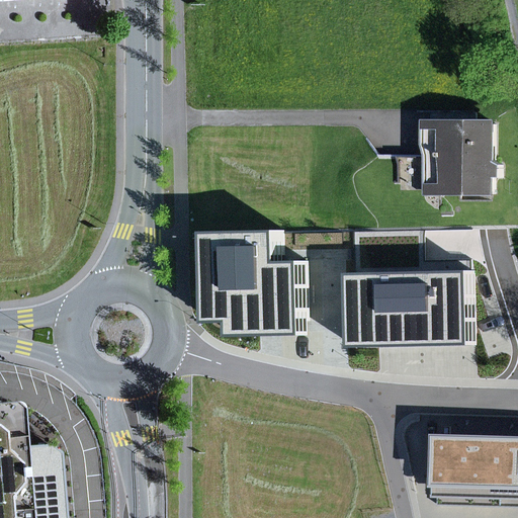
[(505,119),(432,119),(432,192),(505,192),(505,119)]
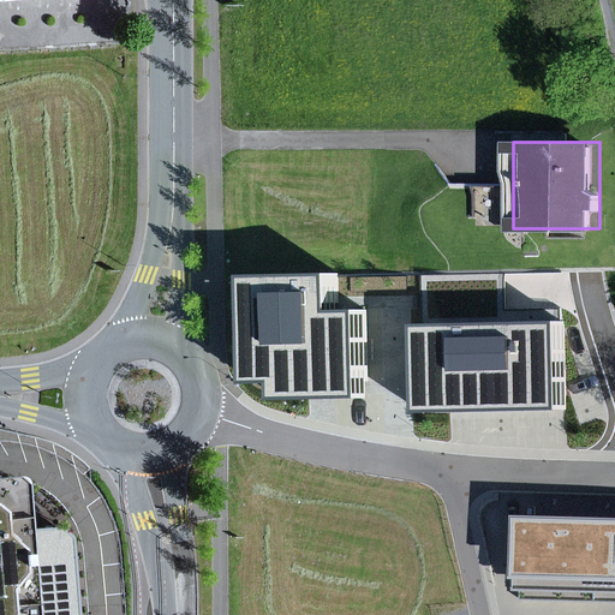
[(481,219),(506,219),(506,185),(481,185),(481,219)]
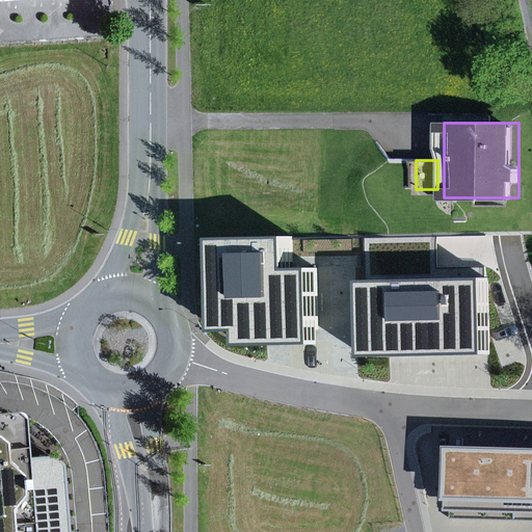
[(205,329),(229,329),(230,345),(301,346),(300,269),(276,269),(276,238),(201,240),(205,329)]
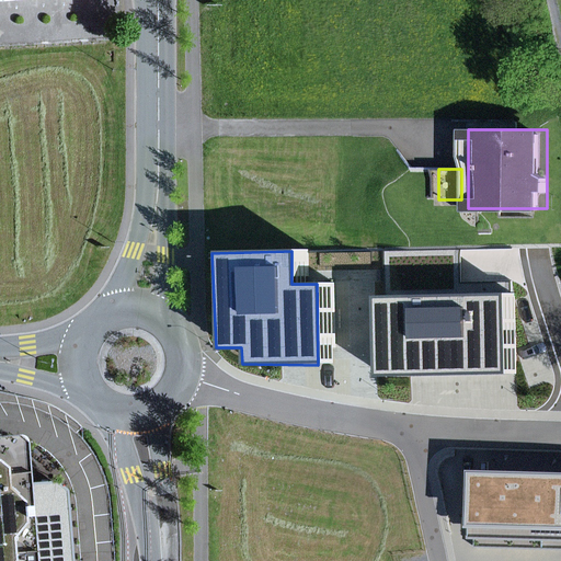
[(502,292),(368,297),(370,378),(504,375),(502,292)]
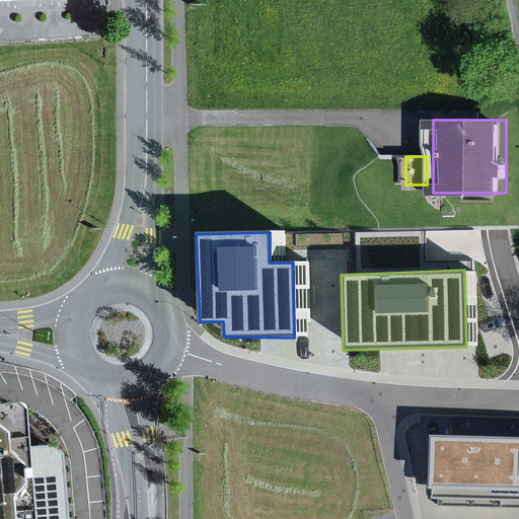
[(0,518),(69,518),(63,441),(26,444),(23,399),(0,401),(0,518)]
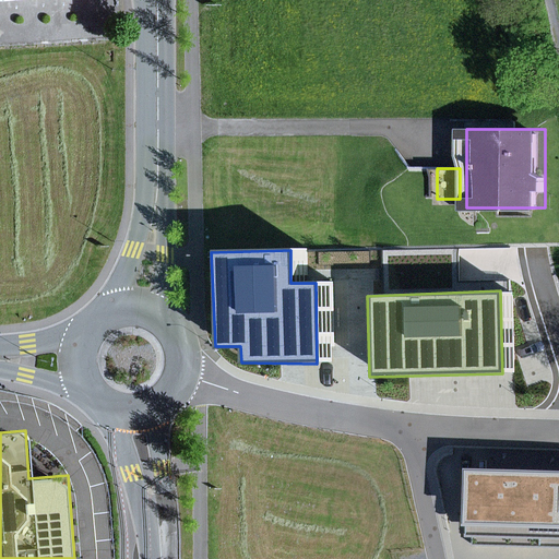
[(558,472),(477,470),(475,546),(558,548),(558,472)]
